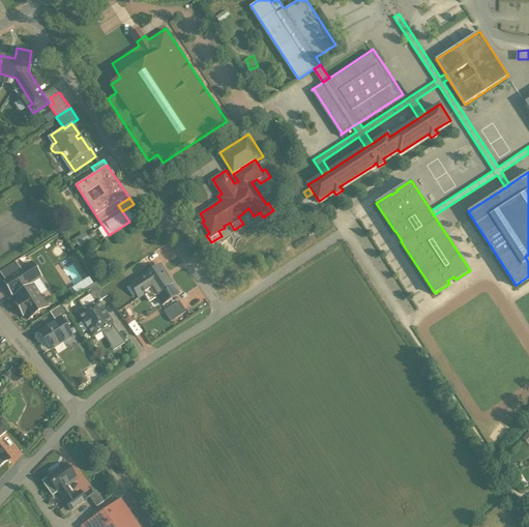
[(134,204),(122,211),(129,222),(140,214),(134,204)]
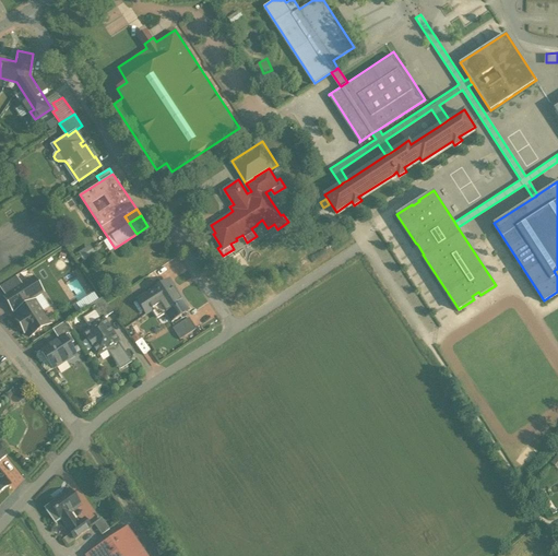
[(80,250),(85,260),(97,252),(92,243),(80,250)]
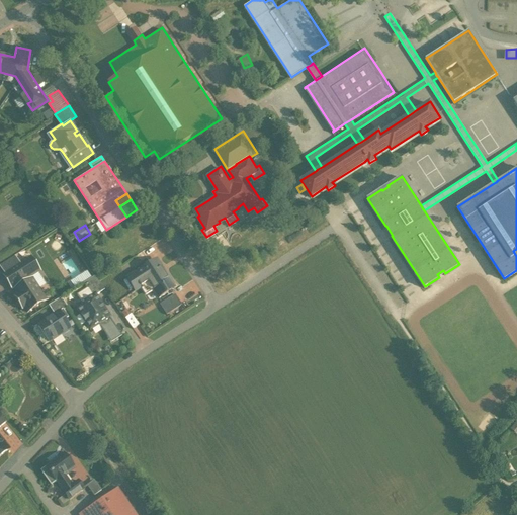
[(31,256),(11,269),(5,273),(13,286),(15,284),(17,287),(30,279),(28,276),(38,269),(39,269),(31,256)]
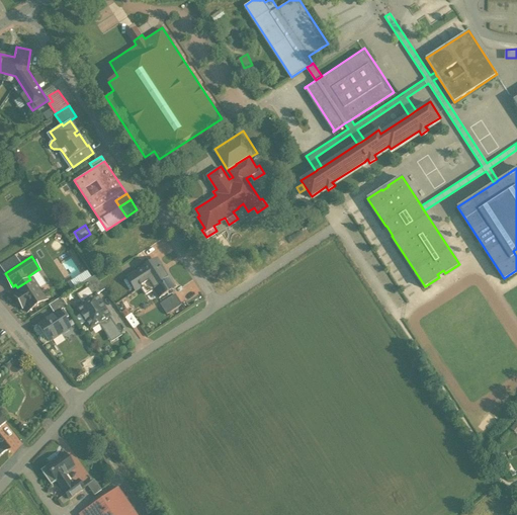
[(175,286),(157,258),(127,277),(136,289),(142,285),(141,284),(148,279),(159,296),(175,286)]
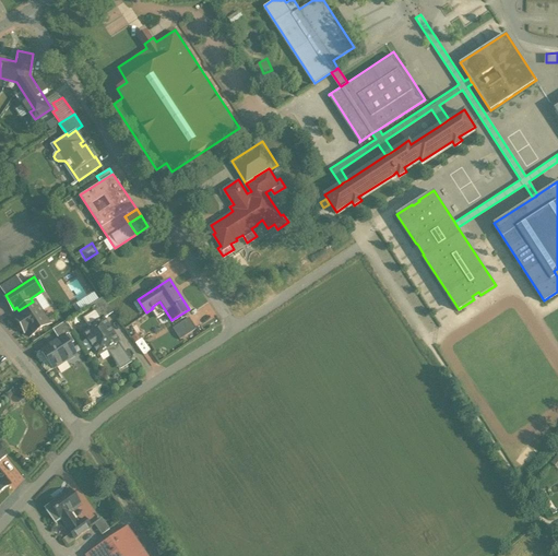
[(79,312),(92,304),(99,298),(94,290),(73,304),(79,312)]
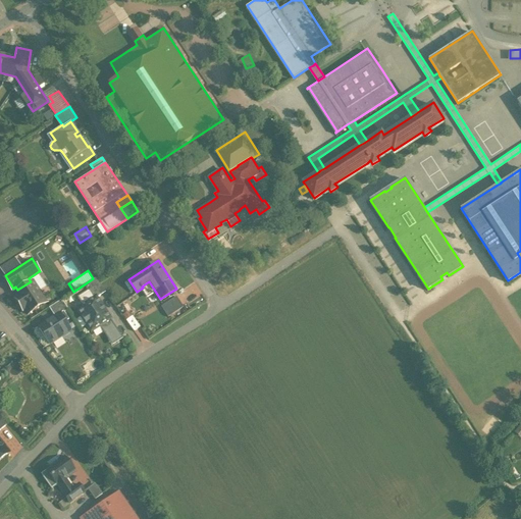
[(29,278),(31,281),(34,279),(40,289),(47,284),(39,271),(29,278)]
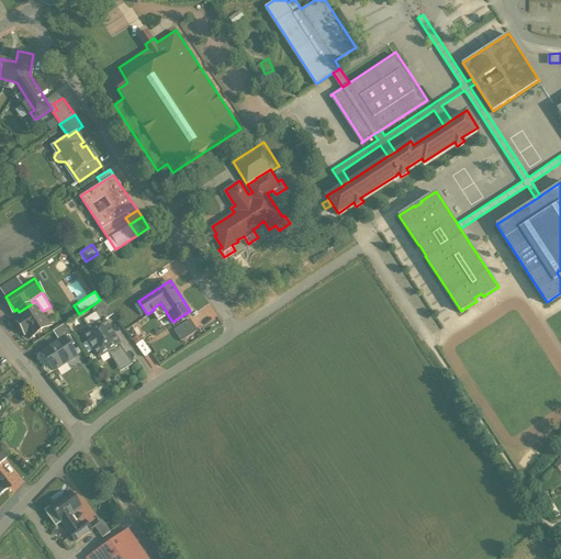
[(100,300),(92,305),(96,311),(101,321),(104,319),(105,319),(114,313),(103,298),(100,300)]
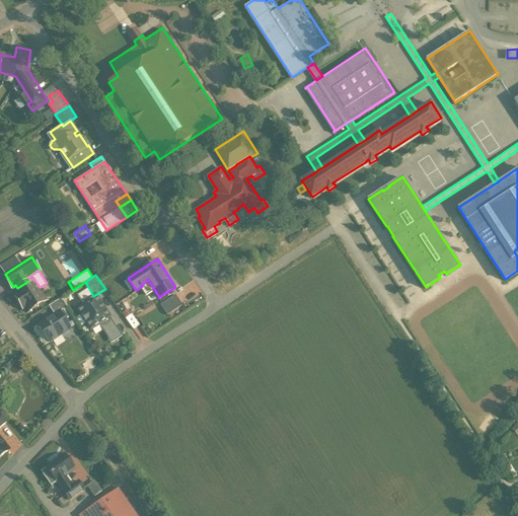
[(40,287),(33,278),(30,280),(17,288),(15,290),(18,295),(17,296),(23,306),(24,305),(28,311),(47,299),(40,287)]
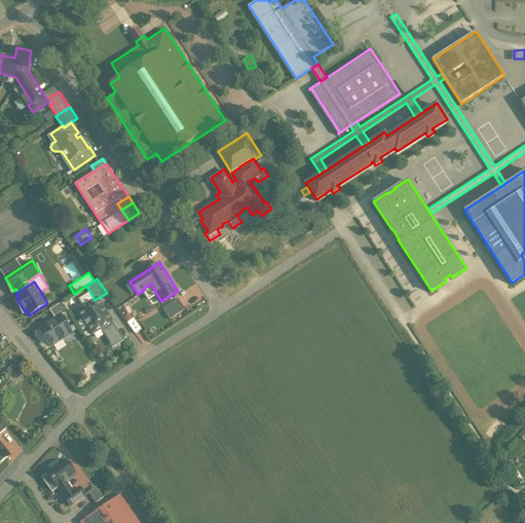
[(84,306),(95,300),(89,291),(79,298),(84,306)]
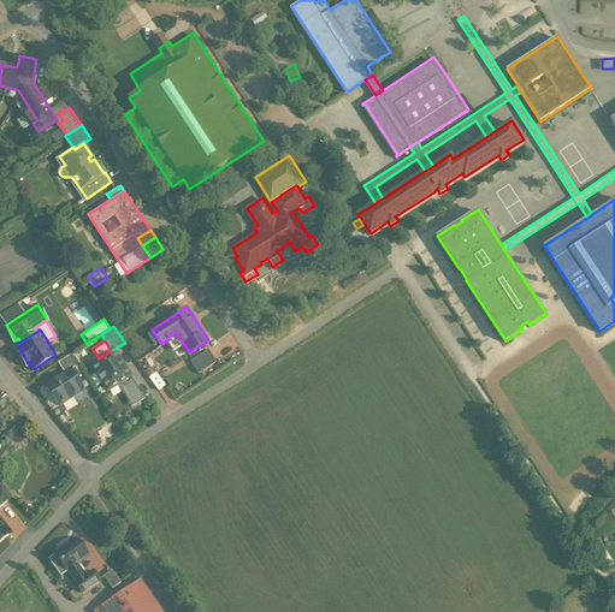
[(210,348),(191,360),(199,372),(217,360),(210,348)]
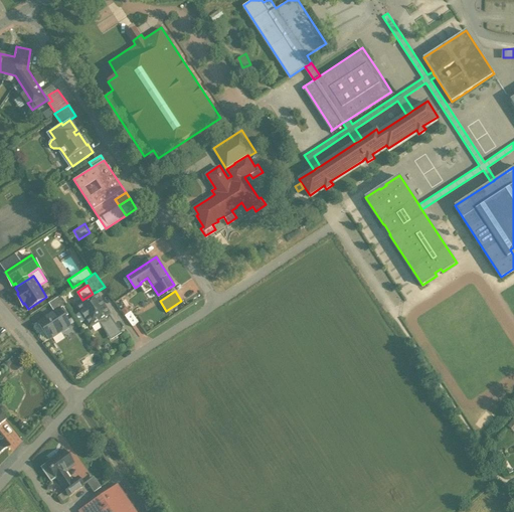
[(82,300),(76,304),(91,326),(100,320),(110,313),(97,292),(96,292),(93,294),(82,300)]
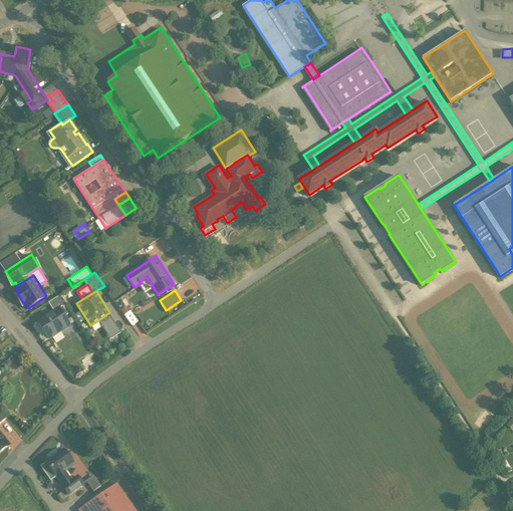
[(68,303),(61,293),(49,301),(55,310),(59,308),(68,303)]
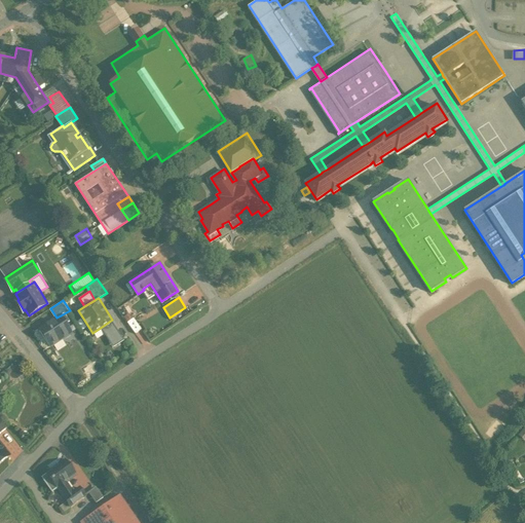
[(57,318),(41,328),(52,344),(64,336),(63,335),(69,331),(70,332),(71,332),(61,315),(57,318)]
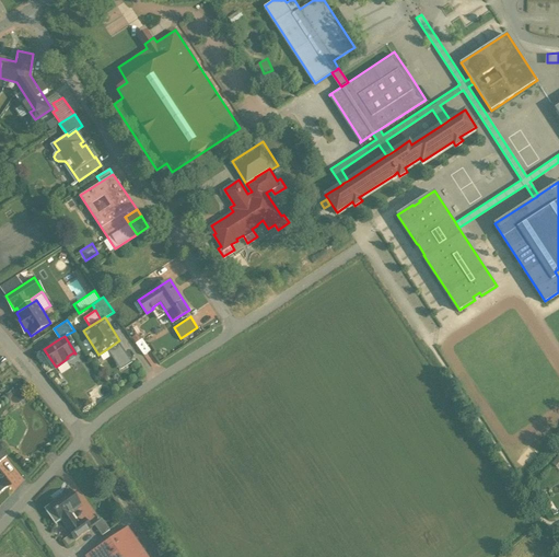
[(146,354),(152,348),(143,337),(137,341),(146,354)]
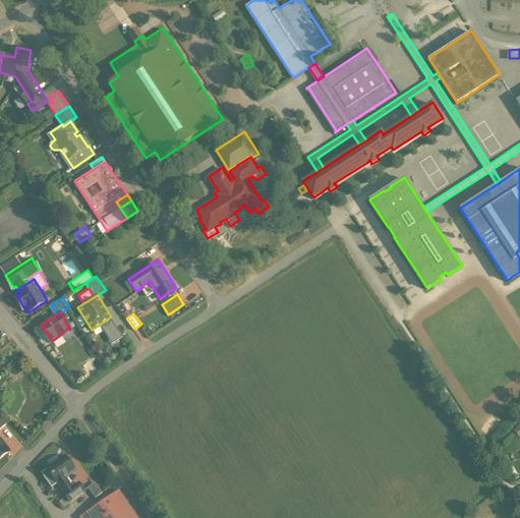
[(124,336),(111,317),(101,324),(109,338),(120,331),(123,336),(124,336)]
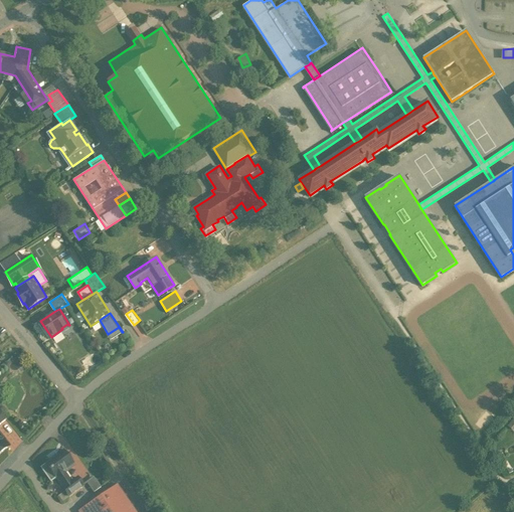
[(122,332),(119,327),(108,334),(112,339),(122,332)]
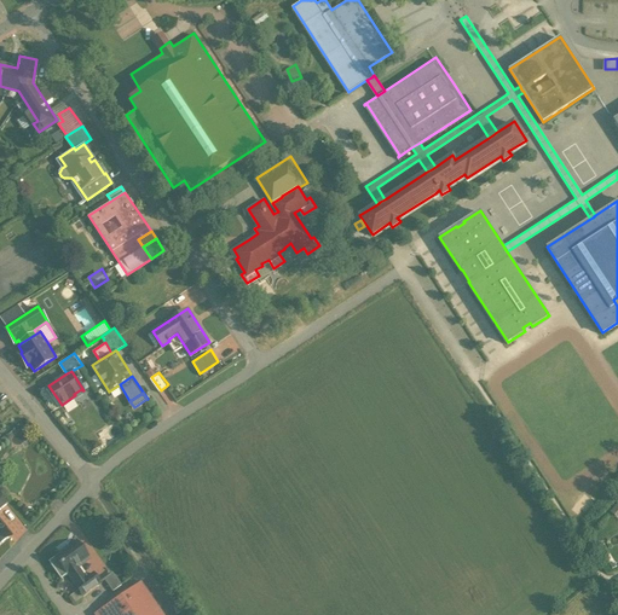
[(0,541),(11,533),(6,527),(7,526),(0,516),(0,541)]
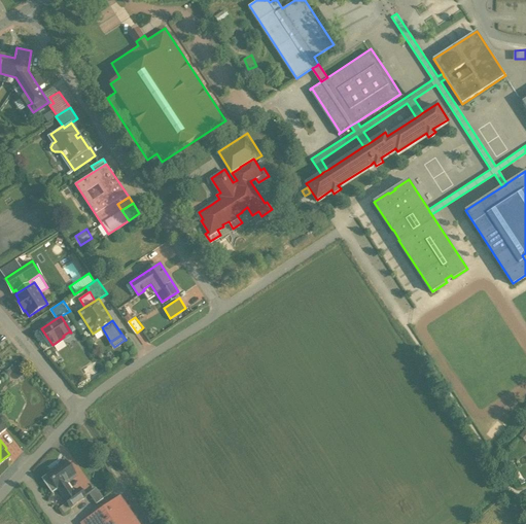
[(66,460),(47,473),(48,474),(54,481),(71,507),(86,495),(80,487),(74,491),(67,482),(77,475),(66,460)]
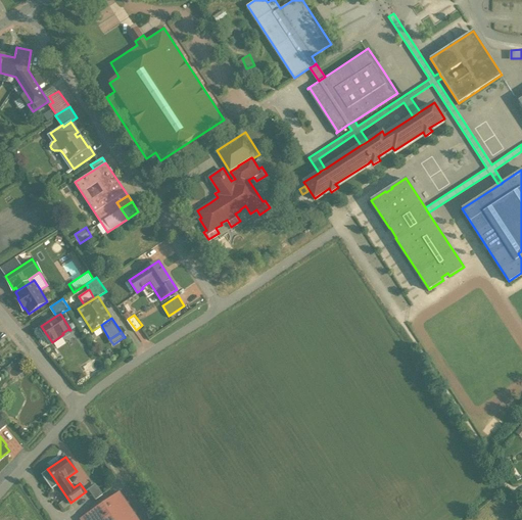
[(48,470),(42,474),(47,481),(53,477),(48,470)]
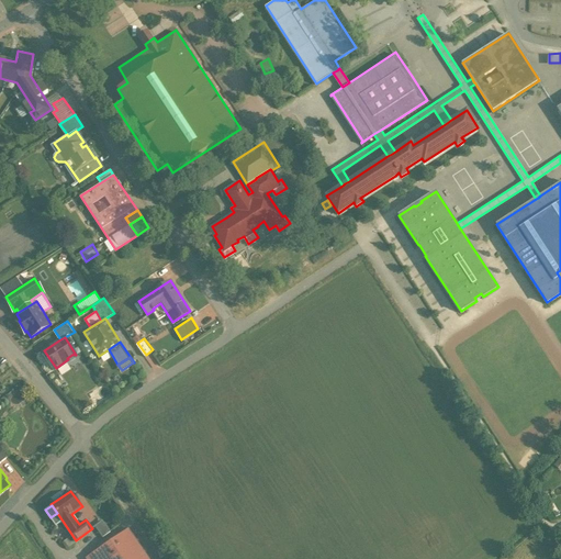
[(103,518),(96,524),(103,536),(111,529),(103,518)]
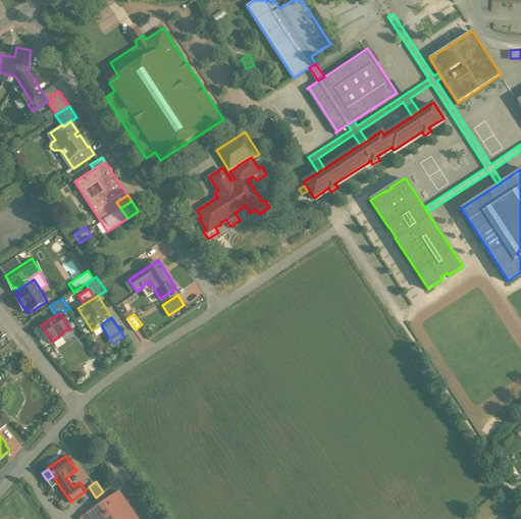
[(140,518),(119,489),(86,513),(90,518),(140,518)]
